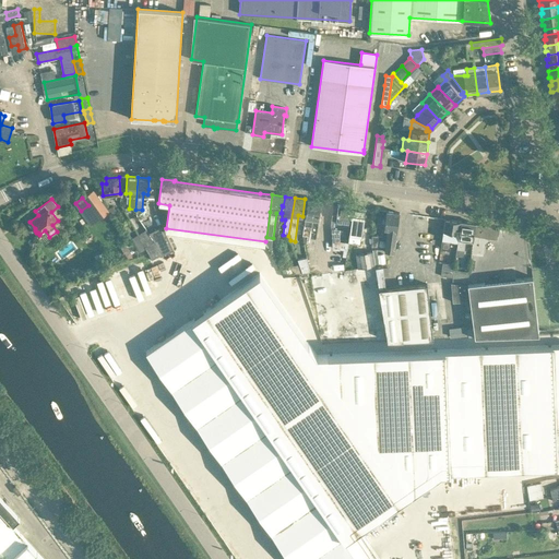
[(313,201),(308,200),(302,235),(308,236),(308,238),(310,238),(313,218),(319,219),(321,202),(319,201),(319,202),(318,201),(316,201),(314,201),(313,201)]
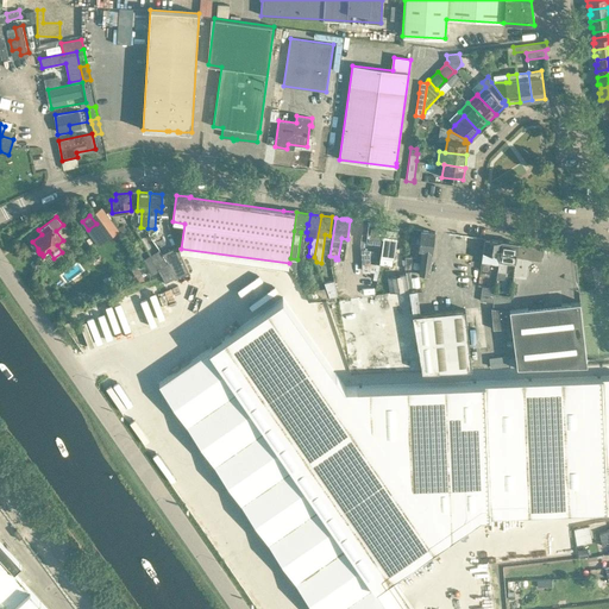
[(362,236),(360,246),(360,249),(365,250),(366,250),(381,252),(382,243),(384,225),(369,223),(368,223),(369,224),(366,234),(363,234),(363,236),(362,236)]
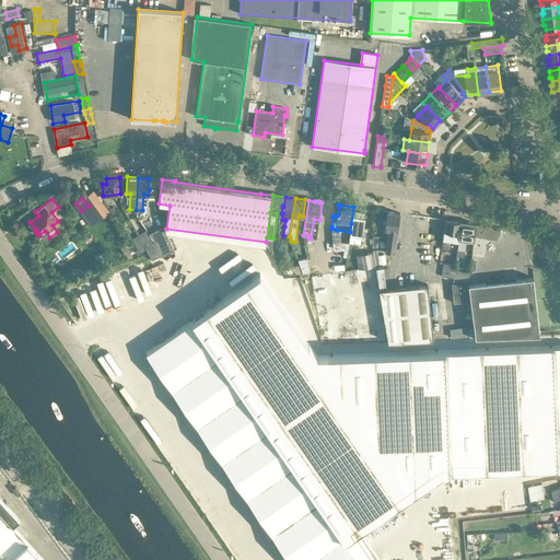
[(114,207),(108,209),(115,218),(119,216),(114,207)]
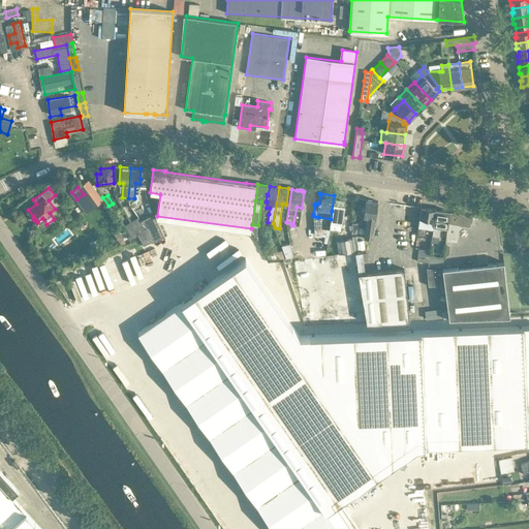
[(331,219),(330,228),(341,230),(343,213),(346,196),(342,196),(334,195),(332,211),(331,219)]
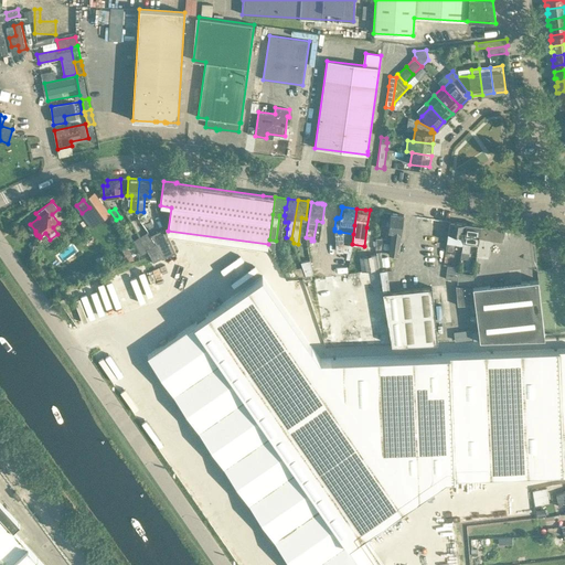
[(391,213),(387,231),(392,232),(388,253),(398,254),(404,215),(391,213)]
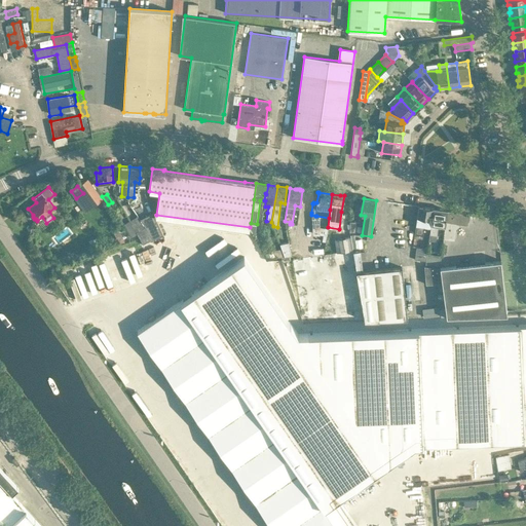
[(424,225),(430,225),(433,208),(419,205),(415,233),(423,234),(424,225)]
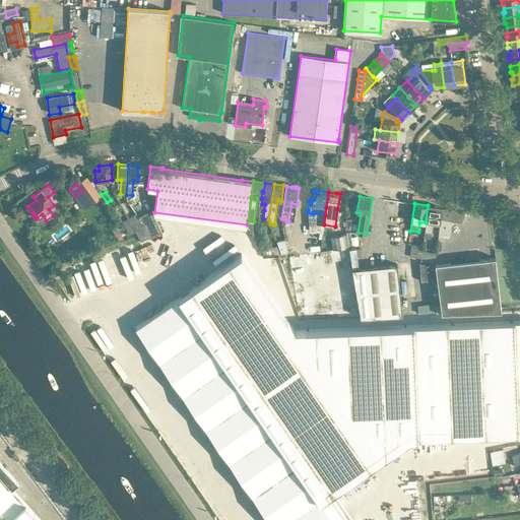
[(426,222),(424,238),(431,239),(433,222),(440,223),(442,208),(442,207),(428,205),(426,222)]
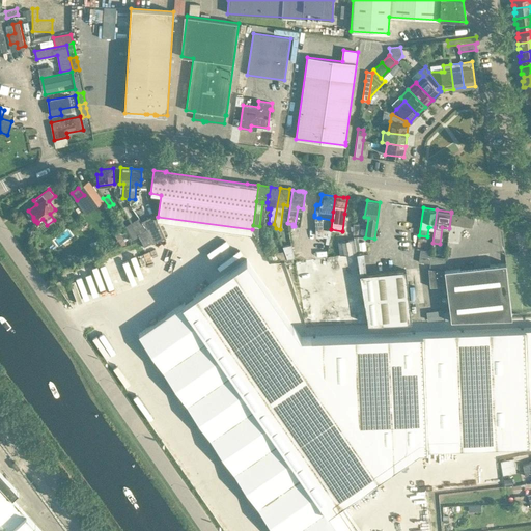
[(474,216),(451,213),(449,228),(448,241),(458,242),(460,226),(473,227),(474,216)]
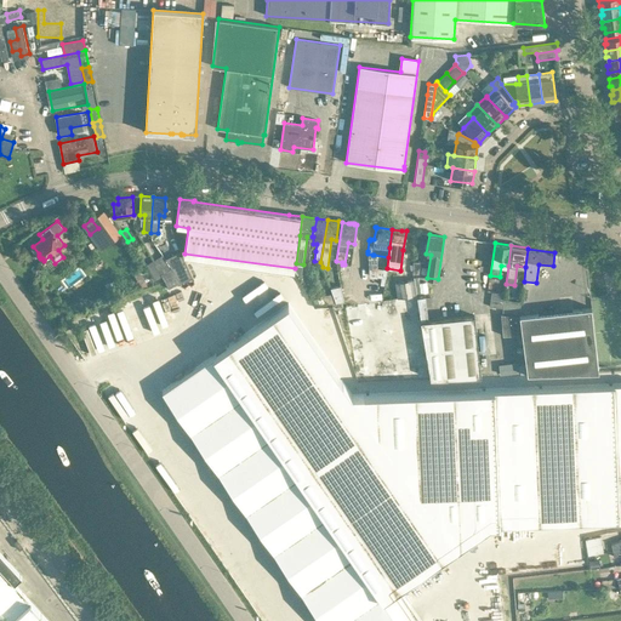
[(181,251),(165,258),(181,281),(193,278),(181,251)]
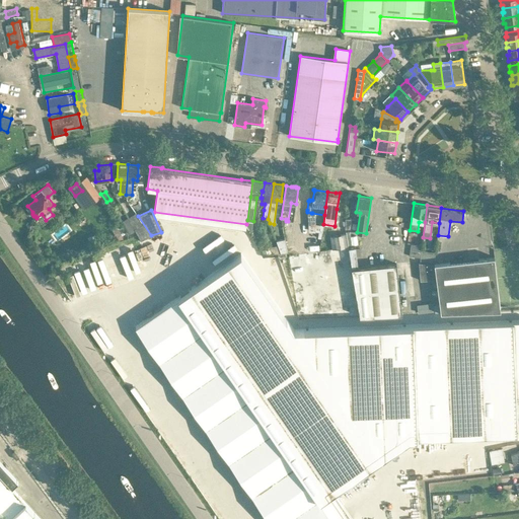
[(138,216),(130,221),(136,232),(141,239),(151,235),(138,216)]
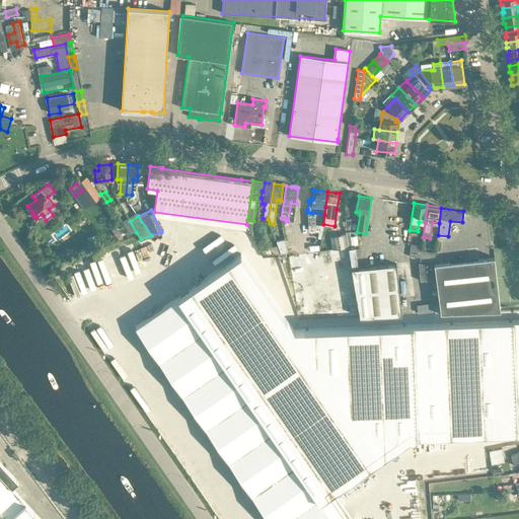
[(130,221),(125,224),(131,235),(136,232),(130,221)]
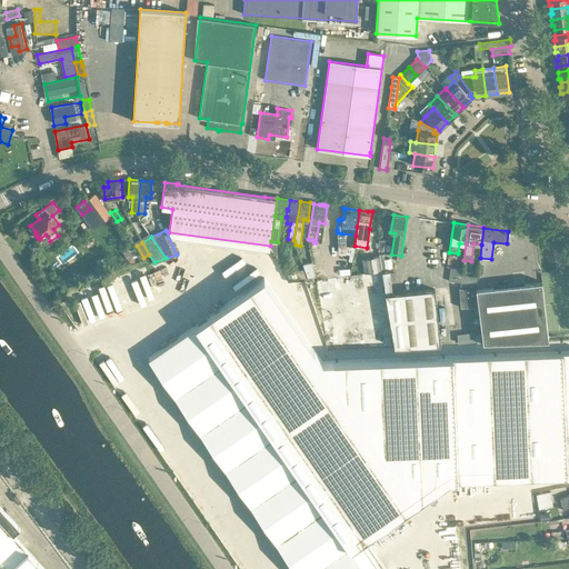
[(133,245),(122,251),(128,262),(139,256),(133,245)]
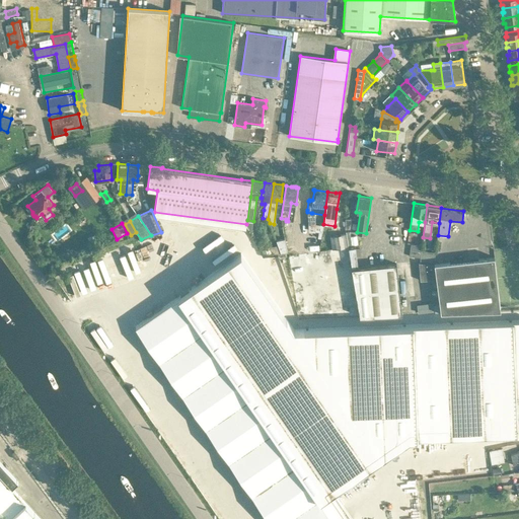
[(98,234),(87,238),(91,246),(101,242),(98,234)]
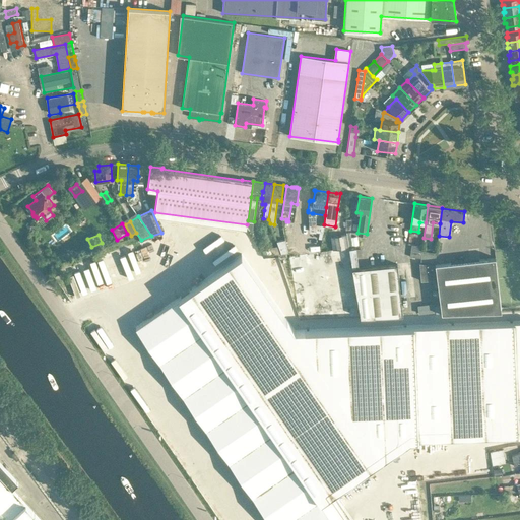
[(341,242),(332,243),(333,250),(348,247),(347,235),(340,236),(341,242)]
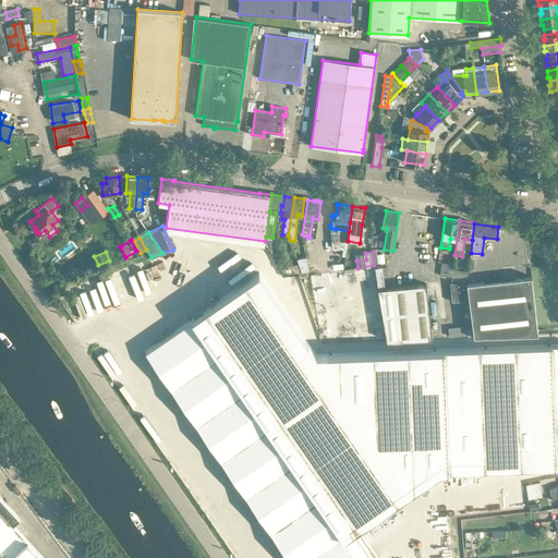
[(439,275),(452,277),(455,263),(441,261),(439,275)]
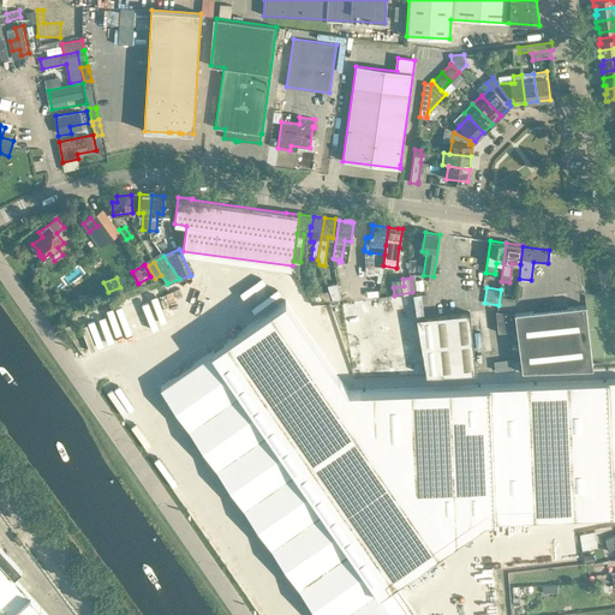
[(320,292),(323,300),(333,299),(329,291),(320,292)]
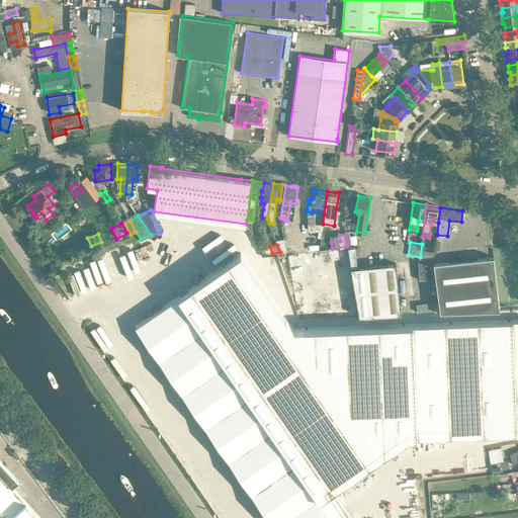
[(269,246),(260,250),(263,255),(272,253),(269,246)]
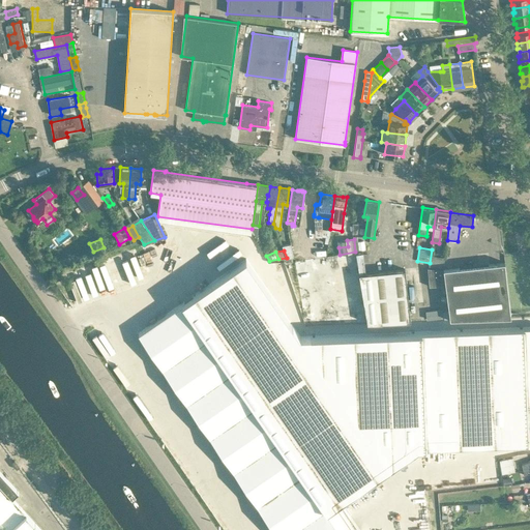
[(246,258),(182,303),(326,511),(341,501),(418,447),(529,442),(529,326),(300,336),(246,258)]
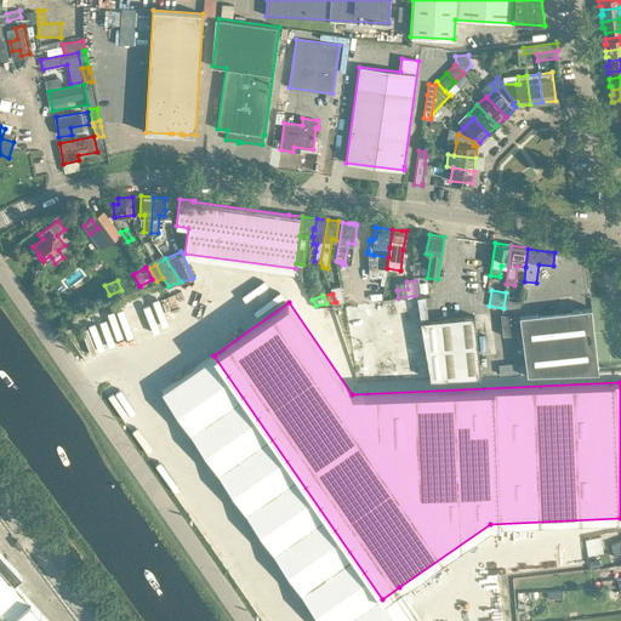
[(431,379),(448,379),(442,319),(428,320),(427,307),(419,307),(431,379)]
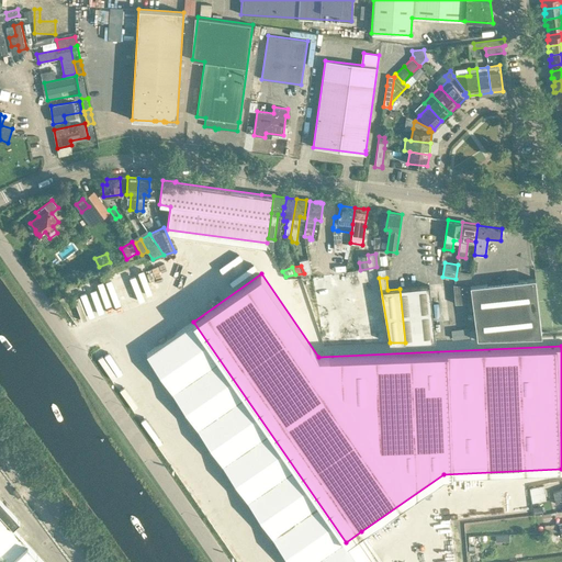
[(541,335),(535,278),(470,285),(472,302),(476,338),(541,336),(541,335)]
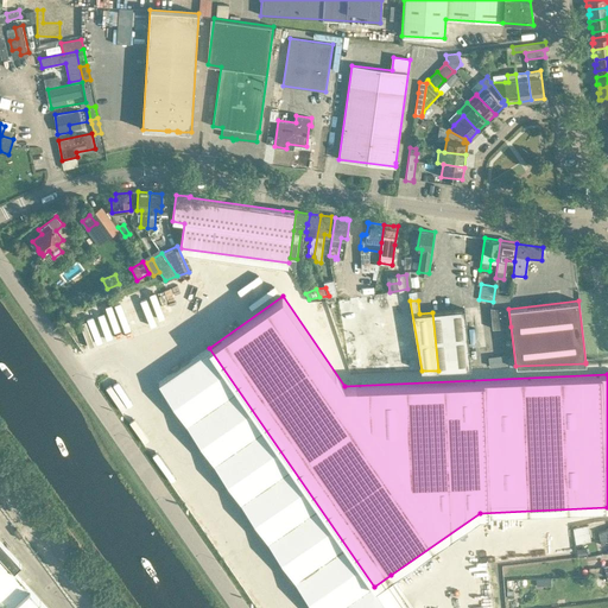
[(94,348),(121,336),(108,306),(80,320),(94,348)]
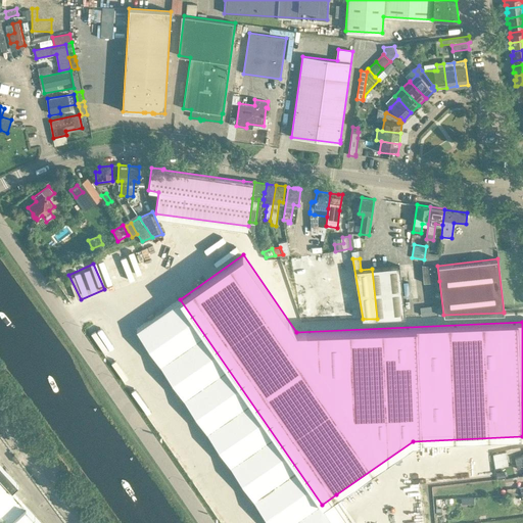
[(439,281),(437,266),(422,264),(424,282),(439,281)]
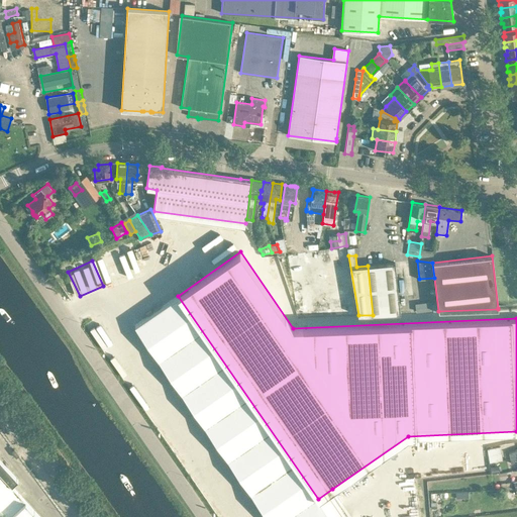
[(368,266),(373,315),(398,313),(393,263),(368,266)]
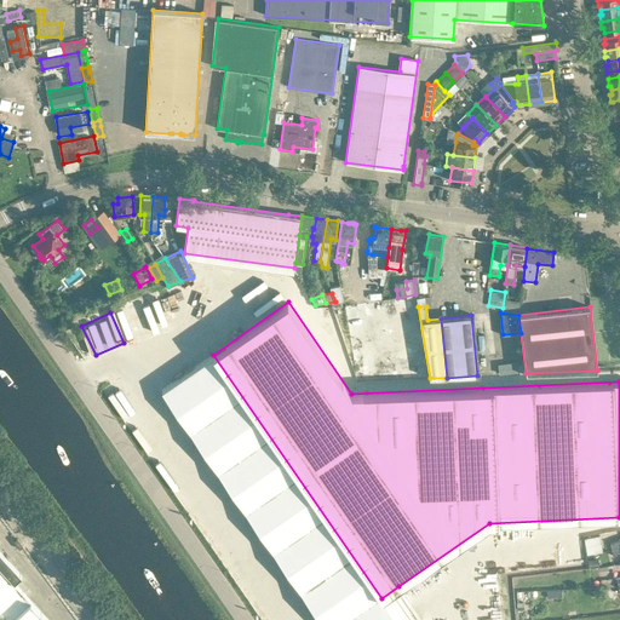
[(396,619),(382,598),(213,355),(160,391),(316,619),(396,619)]
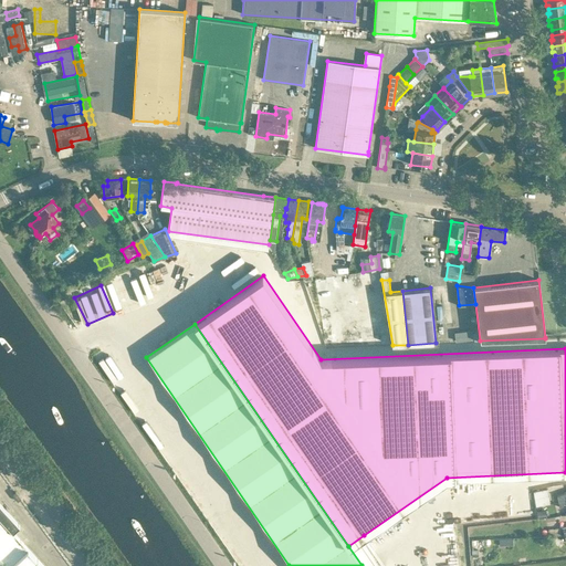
[(547,488),(533,491),(535,505),(549,503),(547,488)]
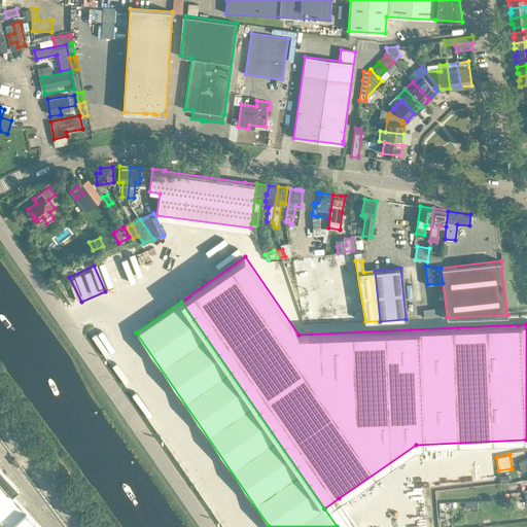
[(14,457),(11,460),(16,466),(20,464),(14,457)]
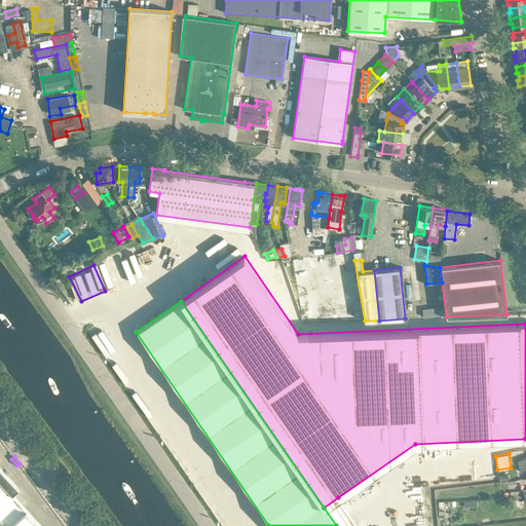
[(0,525),(41,525),(12,494),(19,488),(0,467),(0,525)]
